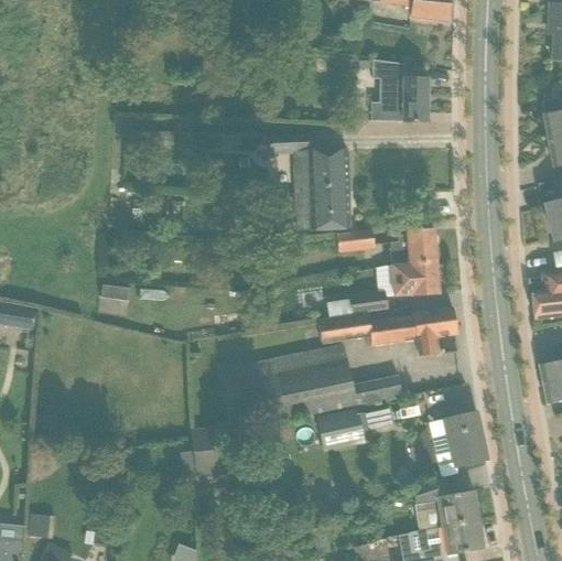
[(380,0),(380,1),(412,4),(411,14),(428,17),(450,19),(451,0),(380,0)]
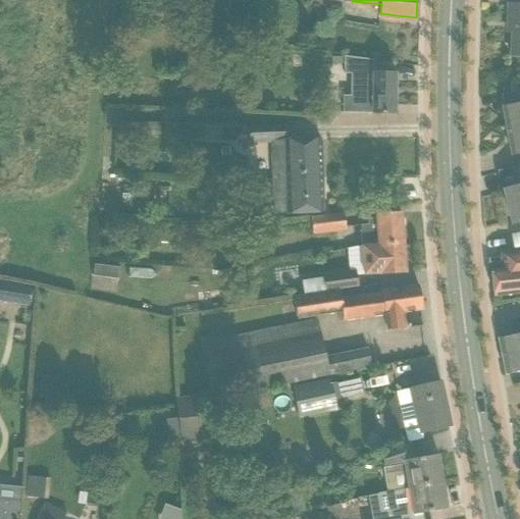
[(512,54),(519,54),(519,2),(510,2),(509,20),(514,20),(512,54)]
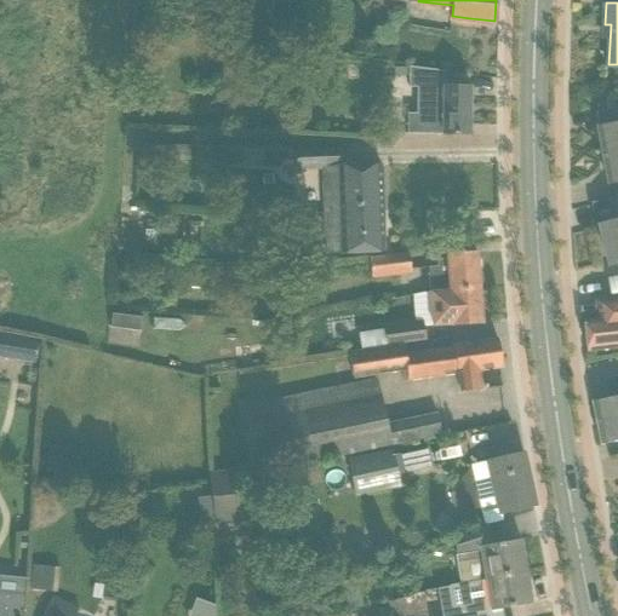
[(410,116),(410,132),(471,132),(471,85),(446,84),(446,69),(431,69),(411,68),(410,90),(419,90),(418,113),(410,113),(410,116)]
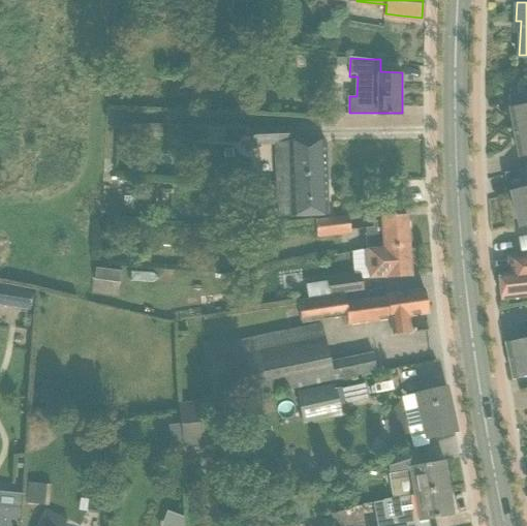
[(526,101),(510,105),(514,126),(526,123),(526,101)]
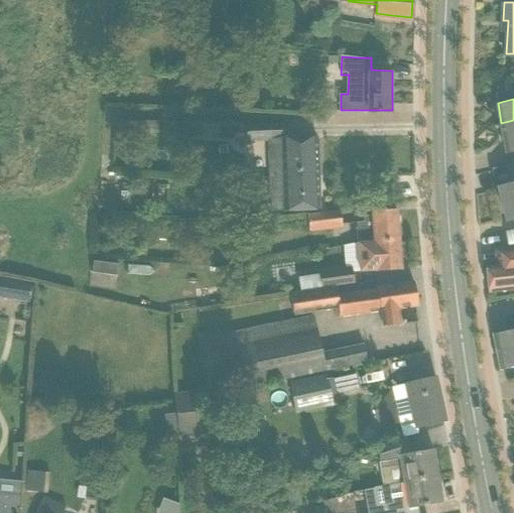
[(513,120),(501,123),(506,150),(513,148),(513,120)]
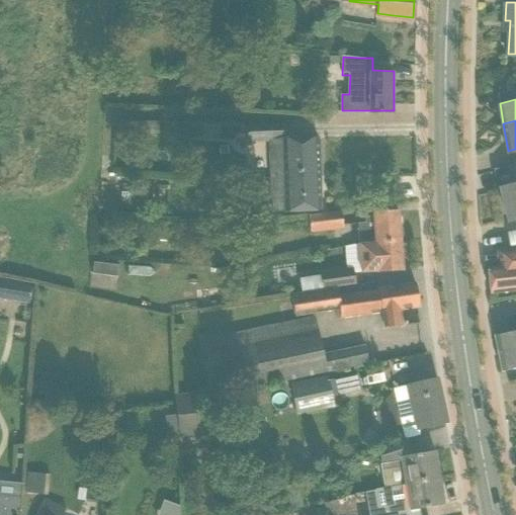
[(248,124),(249,140),(263,139),(263,123),(248,124)]
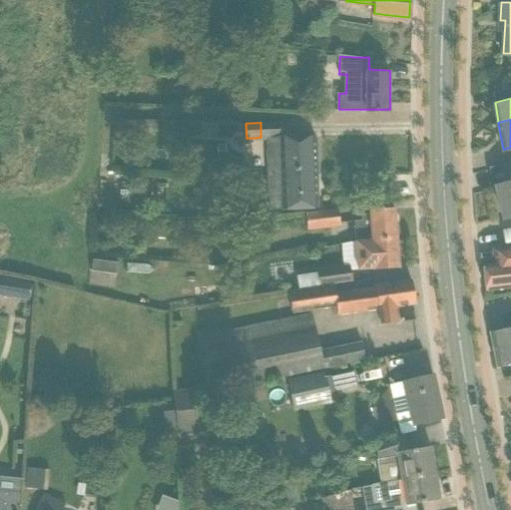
[(268,136),(270,174),(318,172),(316,133),(268,136)]
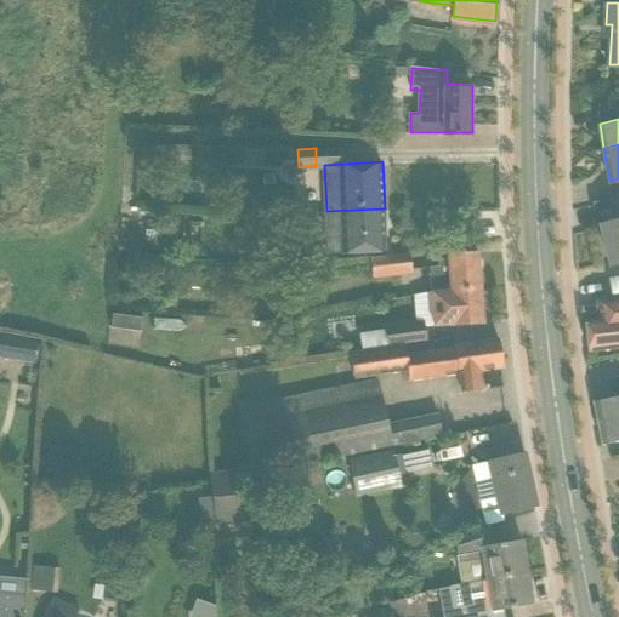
[(618,196),(613,198),(618,215),(618,220),(601,223),(611,263),(618,262),(618,196)]
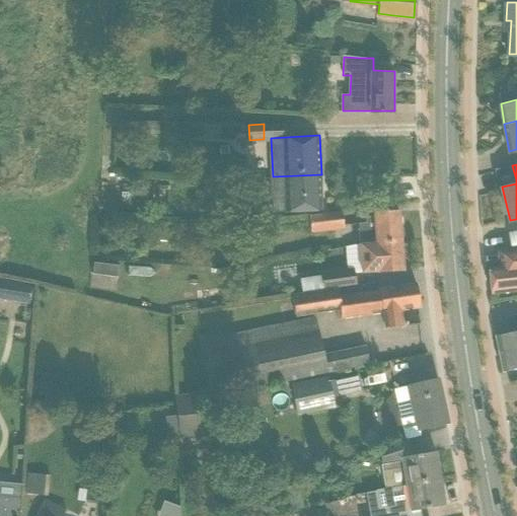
[(321,174),(273,176),(274,211),(322,209),(321,174)]
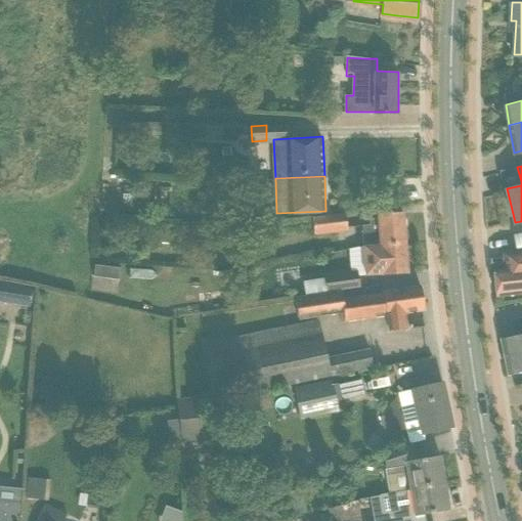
[(348,228),(347,225),(346,212),(313,216),(315,232),(348,228)]
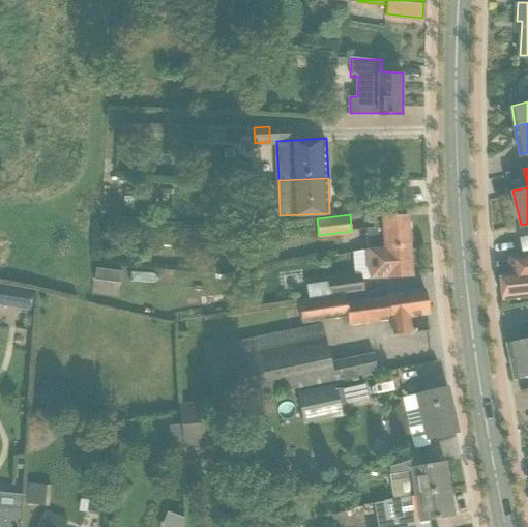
[(368,226),(369,251),(411,243),(409,214),(383,216),(383,218),(374,220),(375,226),(368,226)]
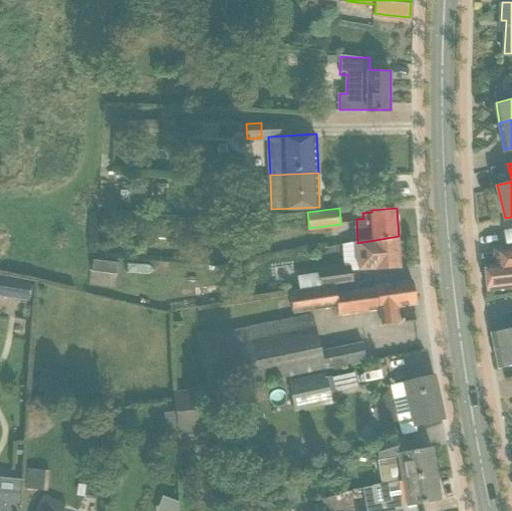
[(264,216),(239,217),(239,227),(264,227),(264,216)]
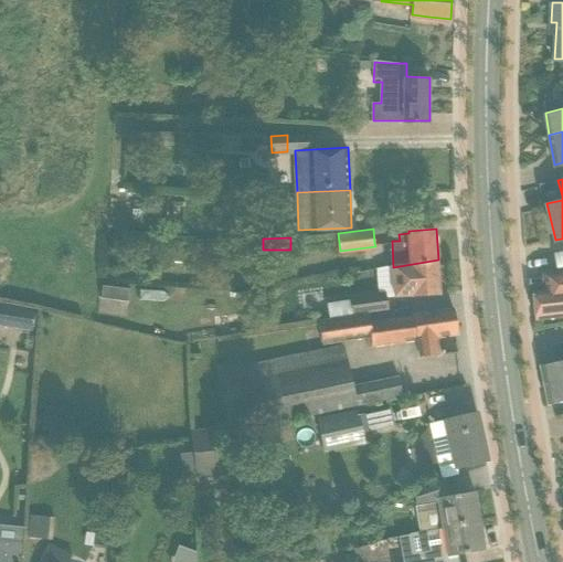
[(438,260),(393,267),(395,295),(441,292),(438,260)]
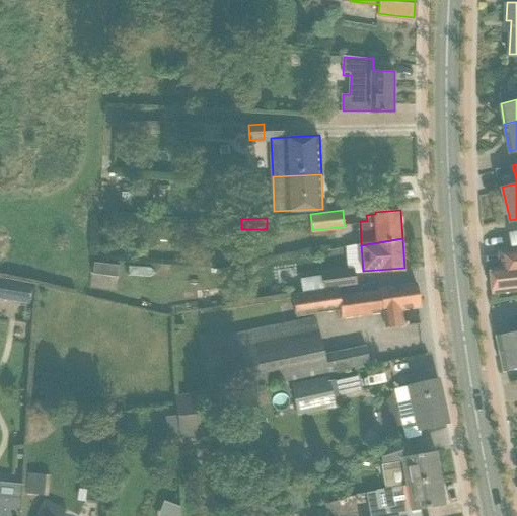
[(503,266),(490,267),(492,292),(512,290),(516,289),(516,246),(501,249),(503,266)]
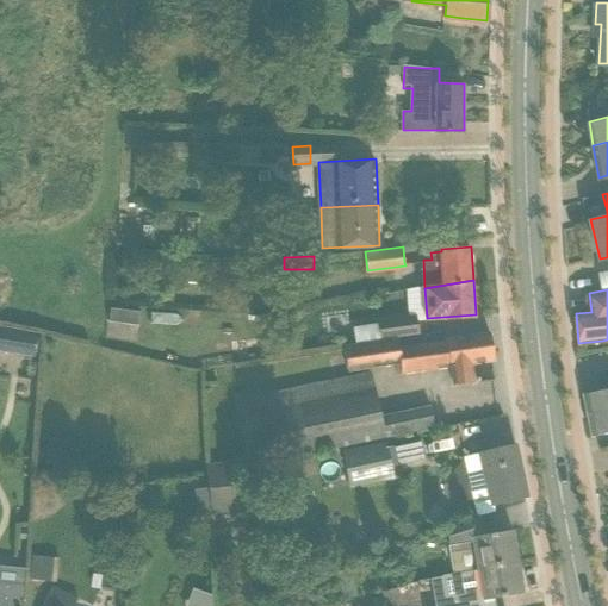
[(112,306),(111,319),(140,323),(142,310),(112,306)]
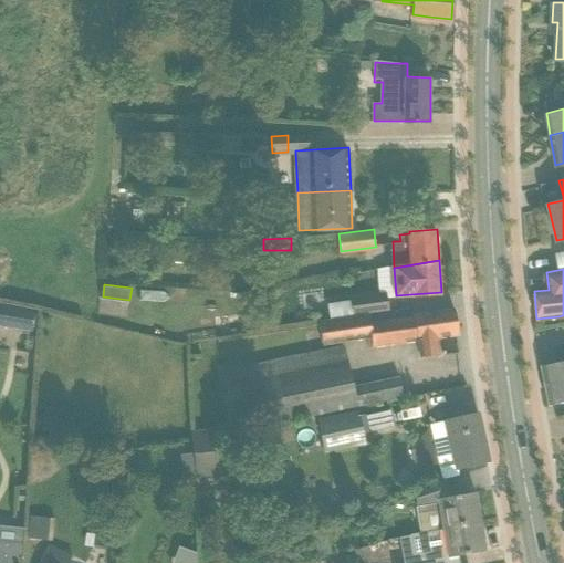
[(352,300),(354,313),(389,309),(386,290),(351,295),(352,300)]
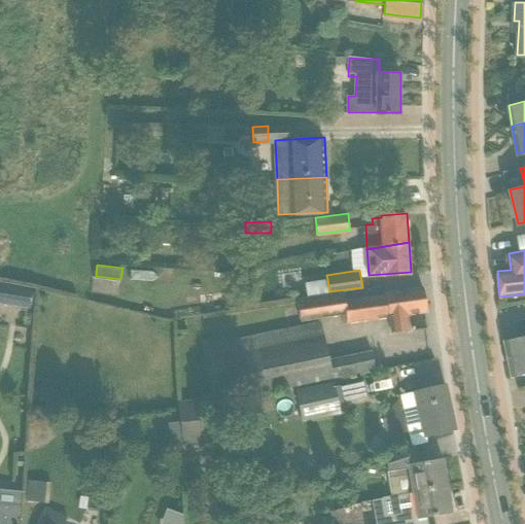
[(327,279),(307,282),(309,295),(312,294),(329,292),(329,291),(327,279)]
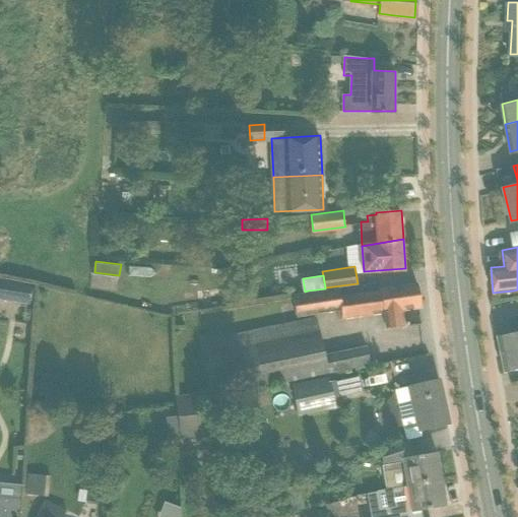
[(0,279),(0,296),(30,302),(34,285),(0,279)]
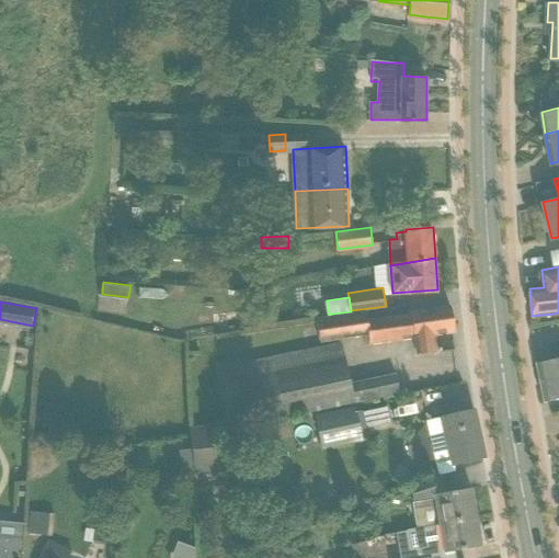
[(371,342),(415,336),(418,353),(455,348),(453,330),(455,330),(452,305),(412,311),(412,312),(367,318),(366,309),(351,311),(332,314),(329,315),(318,317),(321,341),(369,332),(371,342)]
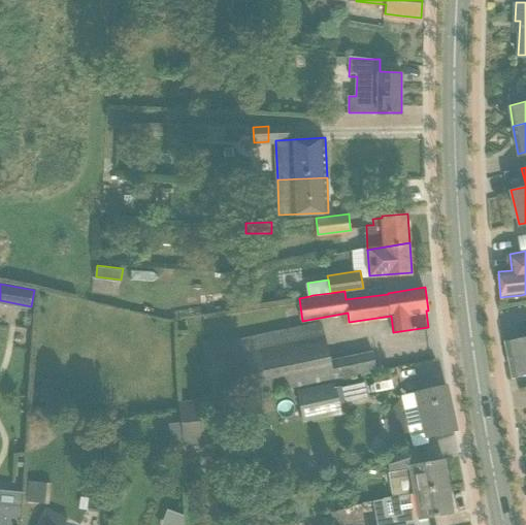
[(225,290),(215,291),(216,304),(226,302),(225,290)]
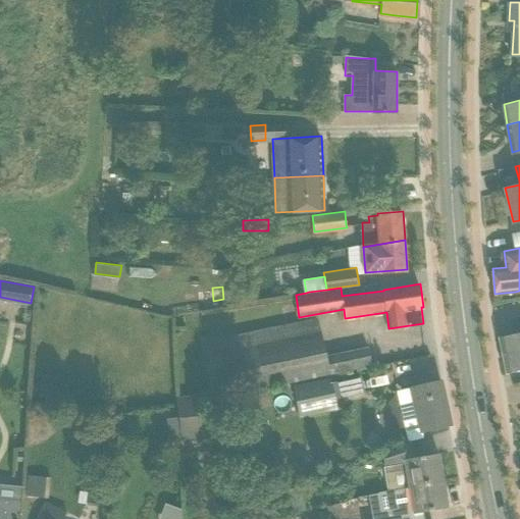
[(207,341),(220,398),(372,365),(368,346),(328,354),(318,316),(207,341)]
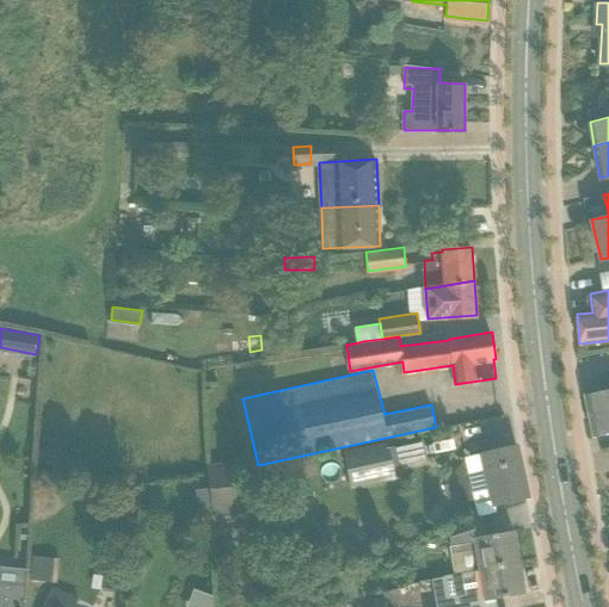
[(585,394),(594,435),(608,432),(608,389),(585,394)]
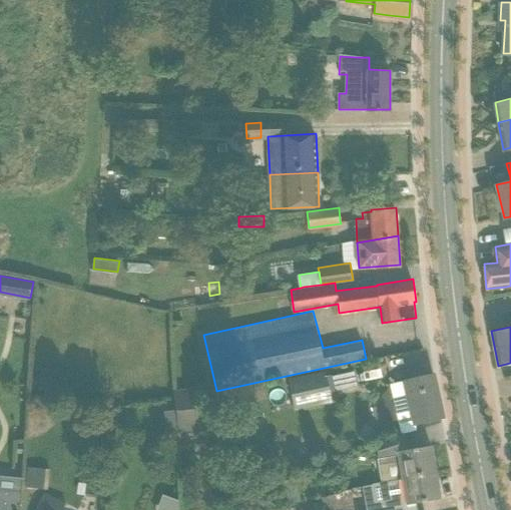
[(288,378),(295,409),(333,401),(326,369),(288,378)]
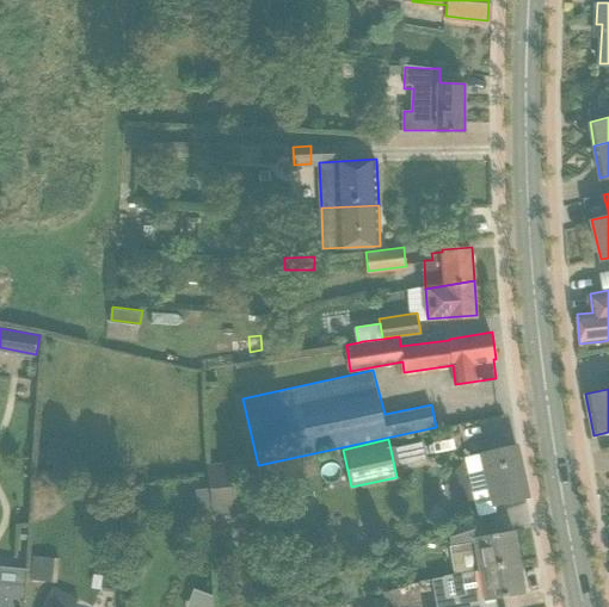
[(465,456),(478,514),(496,511),(494,503),(529,495),(517,444),(465,456)]
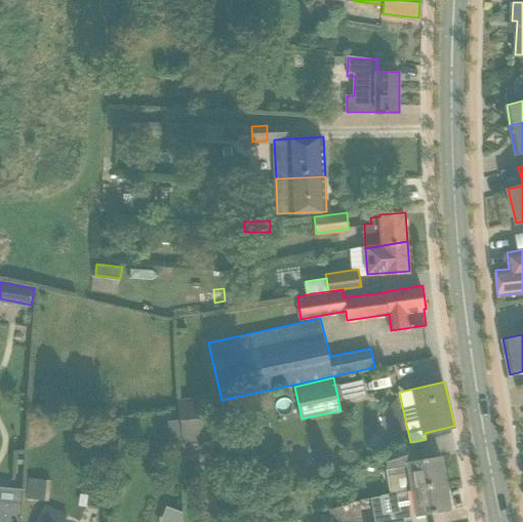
[(183,439),(183,441),(219,437),(213,394),(178,398),(180,419),(183,439)]
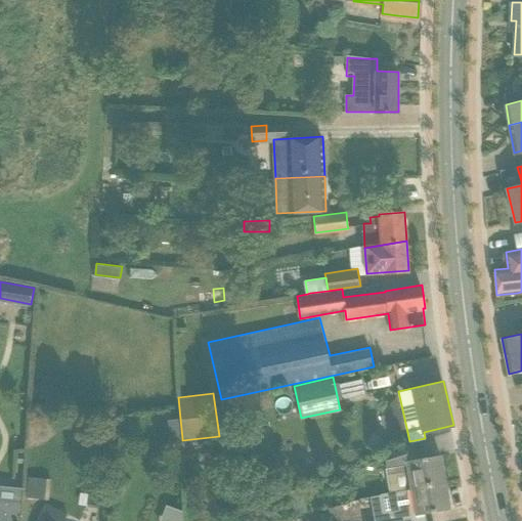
[(180,419),(169,420),(171,439),(182,438),(180,419)]
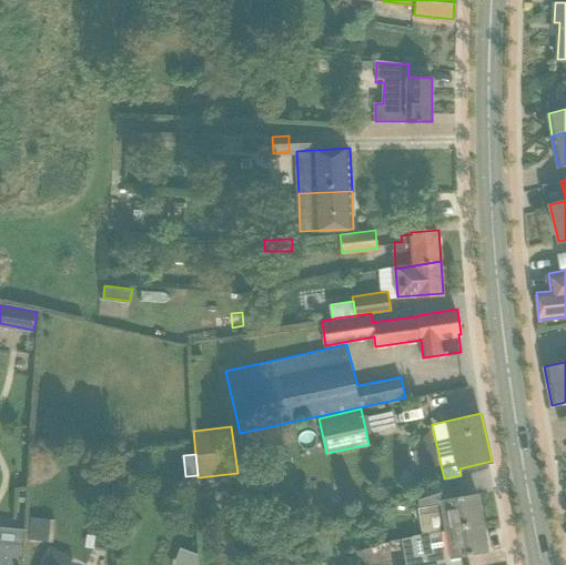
[(416,490),(424,533),(446,528),(483,522),(478,493),(456,496),(450,497),(446,481),(416,490)]
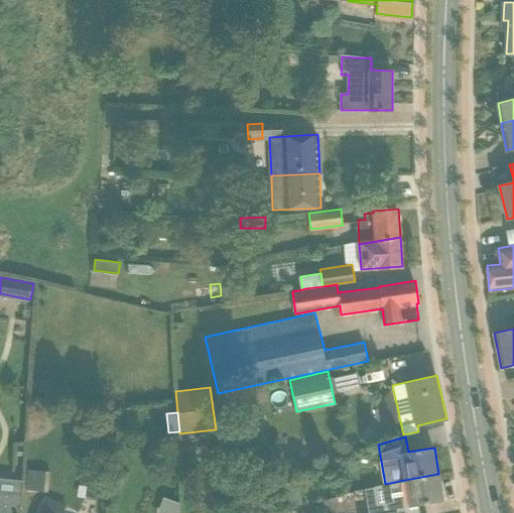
[(28,471),(27,489),(47,491),(49,473),(28,471)]
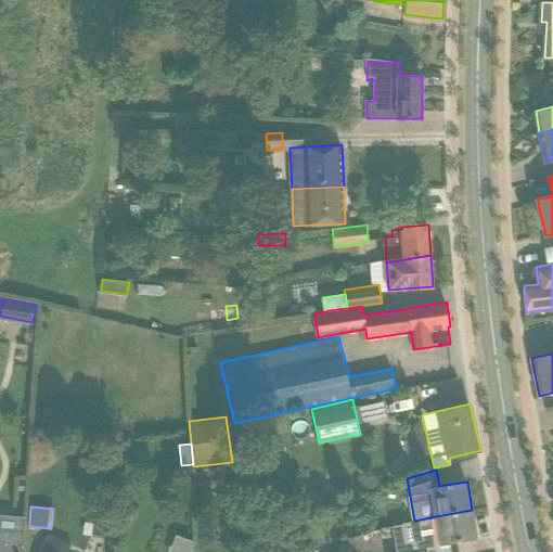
[(389,551),(450,551),(449,543),(455,542),(477,539),(472,510),(436,516),(414,521),(419,549),(409,550),(409,548),(389,551)]
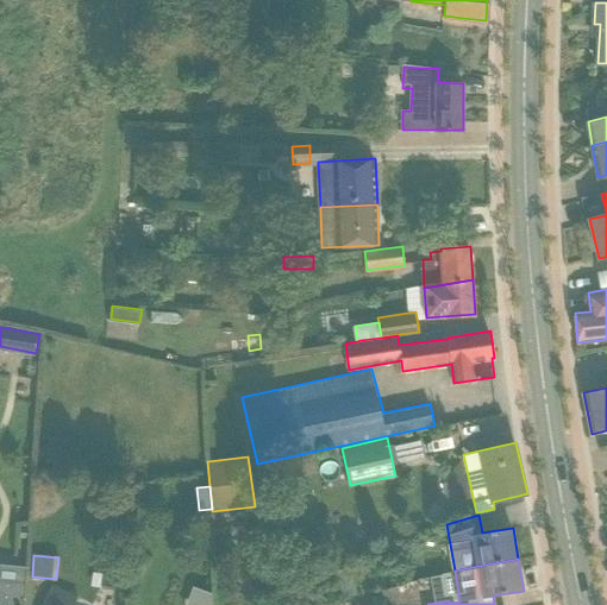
[(26,565),(26,567),(25,580),(0,577),(0,604),(23,604),(27,566),(26,565)]
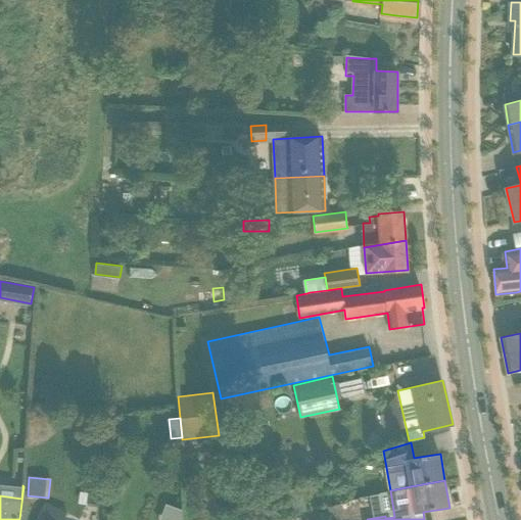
[(88,490),(87,501),(103,503),(104,492),(88,490)]
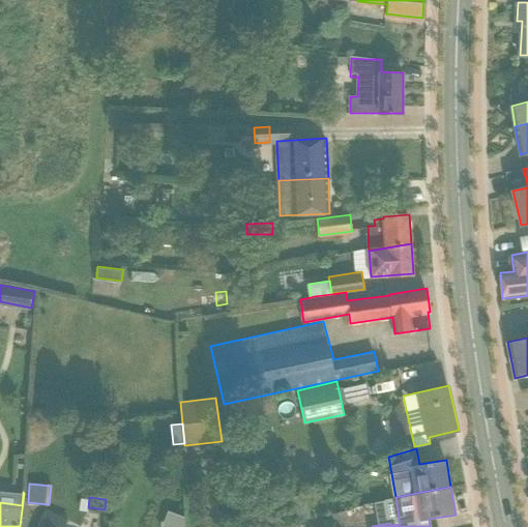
[(42,511),(36,526),(63,526),(67,518),(51,510),(44,508),(42,511)]
